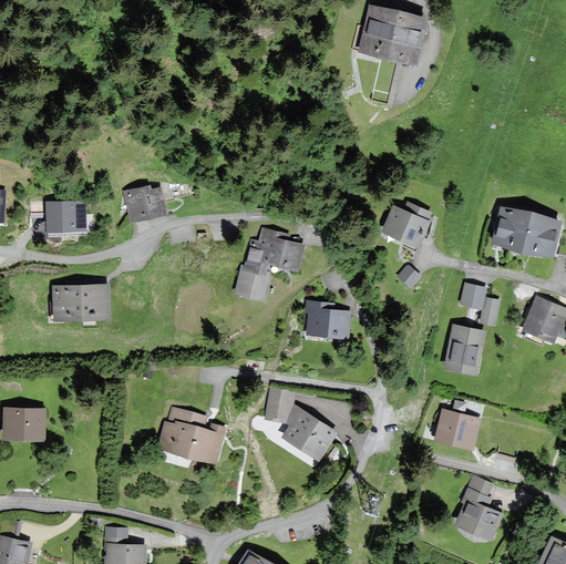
[(425,17),(368,4),(366,16),(370,17),(366,33),(361,32),(358,50),(415,62),(425,17)]
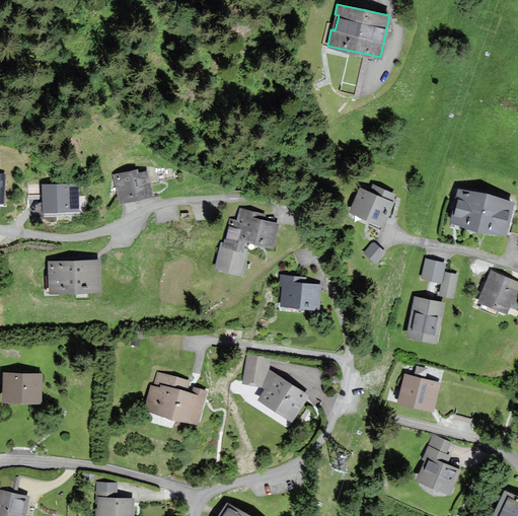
[(137,172),(136,168),(114,173),(120,201),(151,194),(146,170),(137,172)]
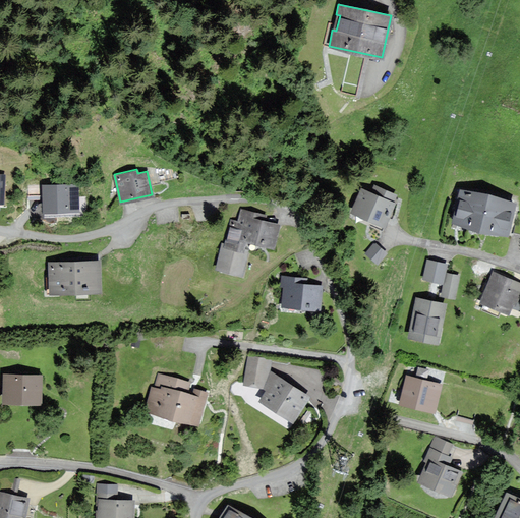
[(78,212),(77,184),(41,185),(42,213),(78,212)]
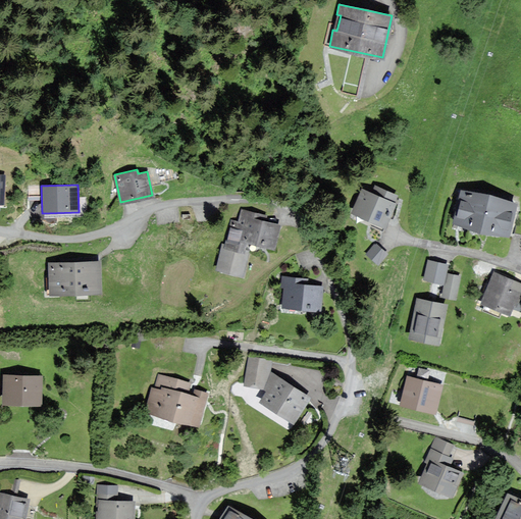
[(396,193),(374,185),(371,191),(360,187),(351,211),(383,224),(396,193)]
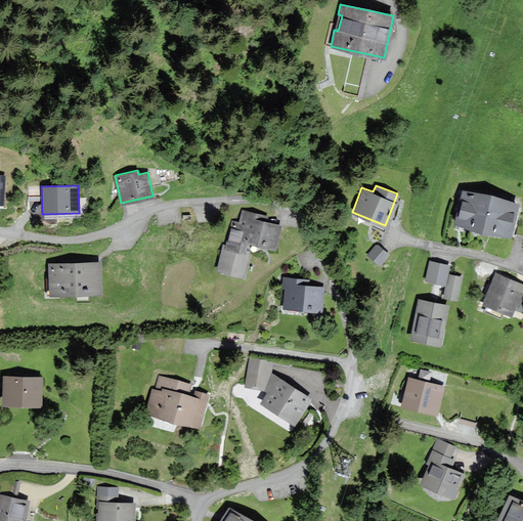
[(518,203),(463,189),(454,222),(510,236),(518,203)]
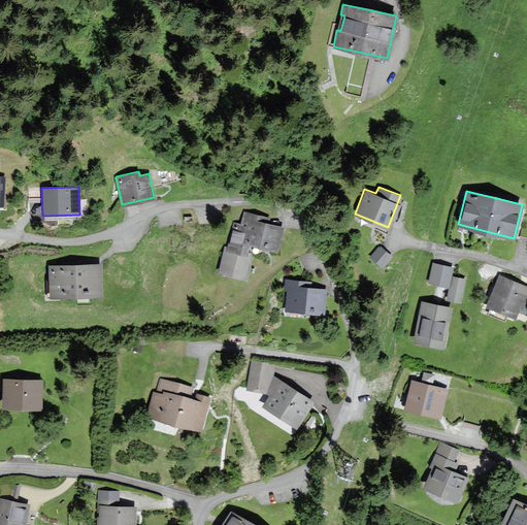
[(266,222),(268,216),(244,210),(240,223),(234,221),(228,245),(225,244),(218,271),(245,279),(253,252),(248,250),(249,243),(275,250),(282,226),(266,222)]
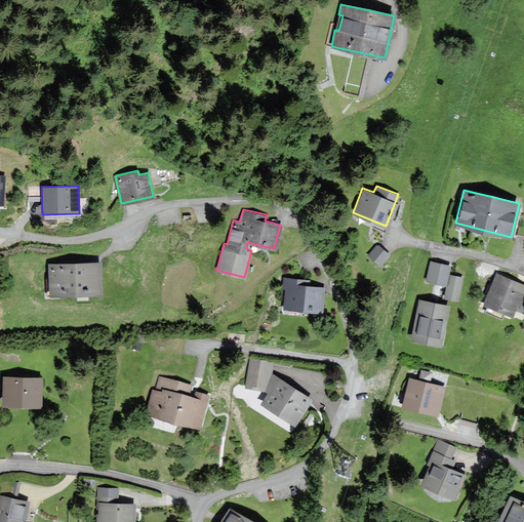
[(366,253),(379,265),(390,252),(376,241),(366,253)]
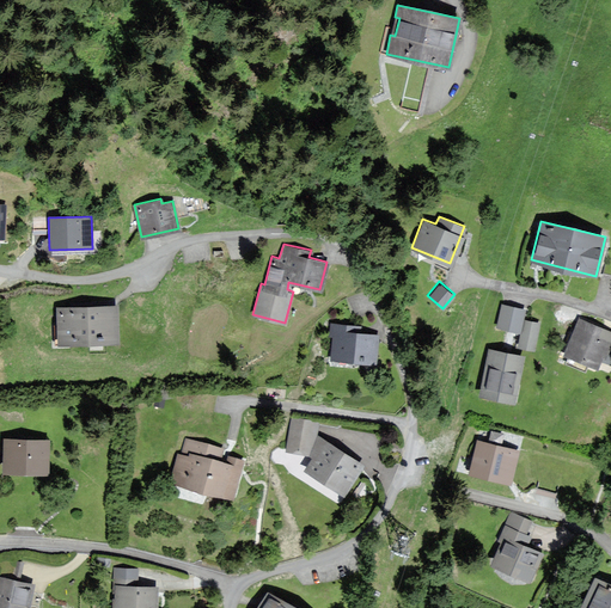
[(117,343),(116,307),(56,307),(56,344),(117,343)]
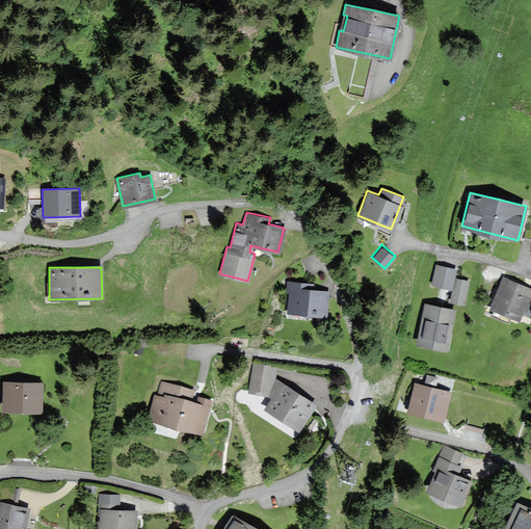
[(530,285),(503,274),(492,306),(523,318),(530,296),(530,285)]
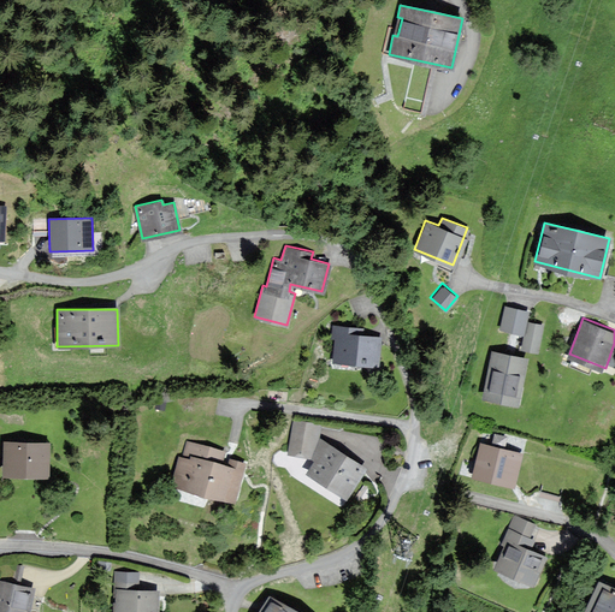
[(540,324),(526,321),(522,348),(537,350),(540,324)]
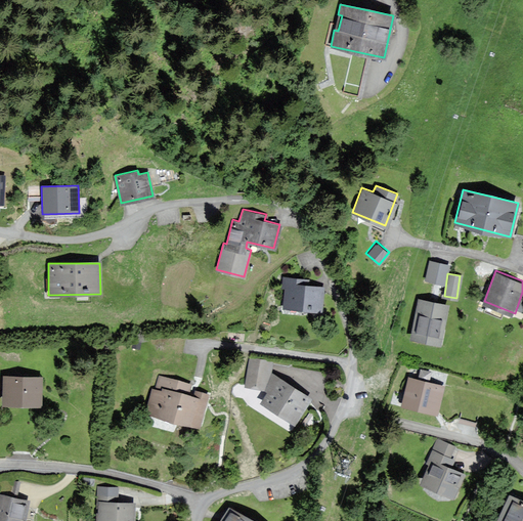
[(307,284),(307,277),(282,275),(281,286),(285,287),(282,307),(321,310),(323,285),(307,284)]
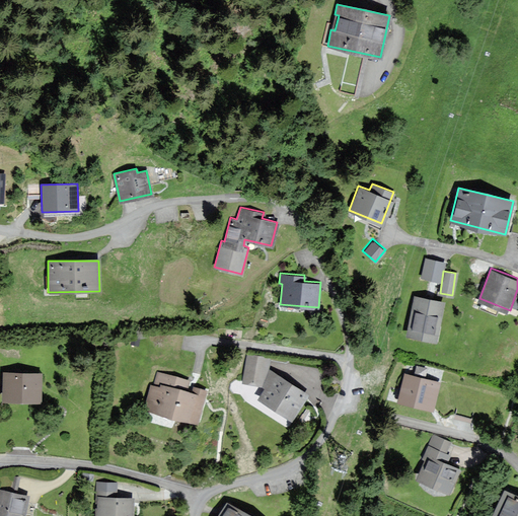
[(443,301),(415,296),(408,336),(435,341),(443,301)]
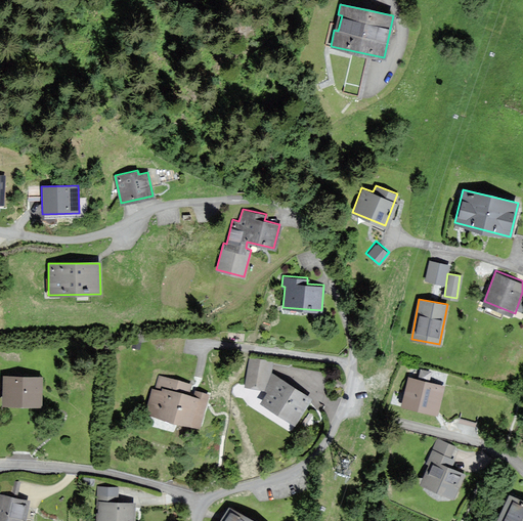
[(310,399),(270,373),(272,360),(249,356),(244,386),(264,390),(267,392),(261,402),(294,424),(310,399)]
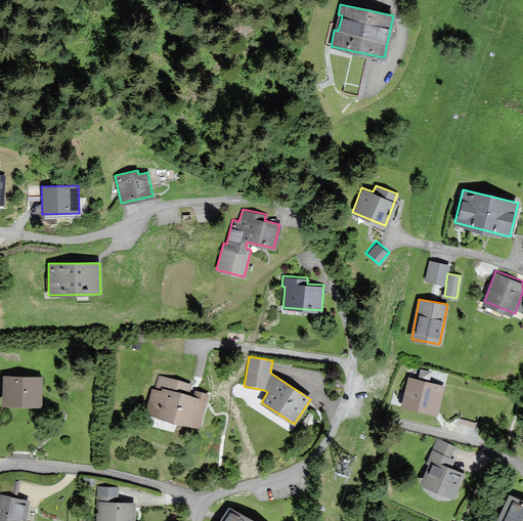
[(428,379),(430,366),(419,365),(417,378),(428,379)]
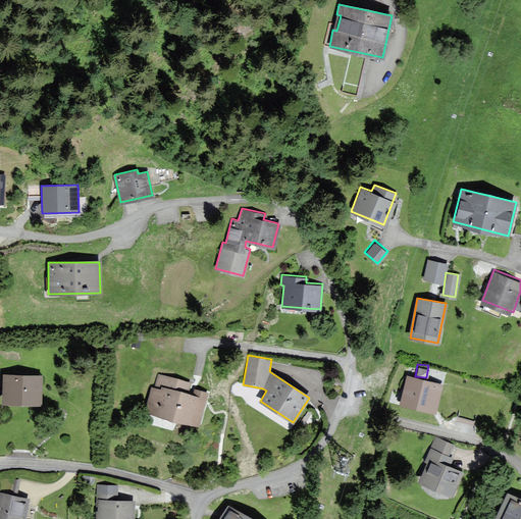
[(186,393),(189,382),(159,373),(155,387),(151,386),(144,408),(197,425),(205,400),(186,393)]
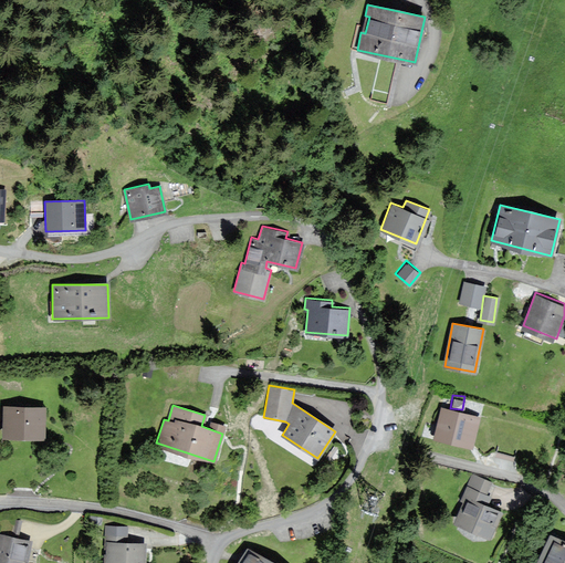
[(43,439),(44,407),(3,407),(3,438),(43,439)]
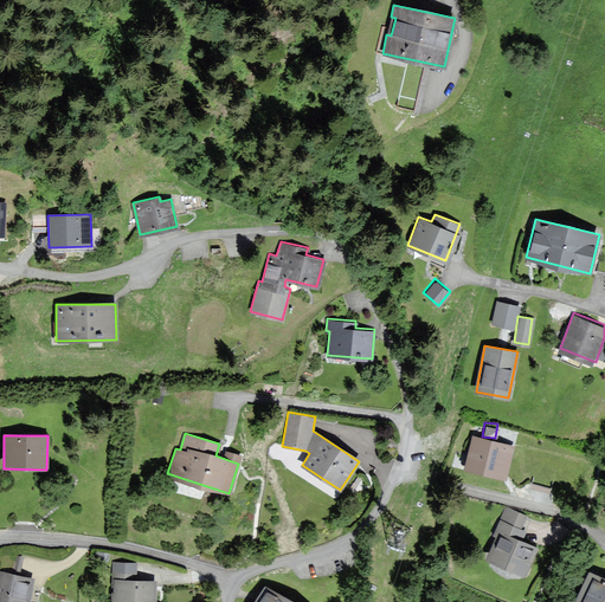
[(509,446),(472,439),(467,468),(500,474),(502,465),(506,465),(509,446)]
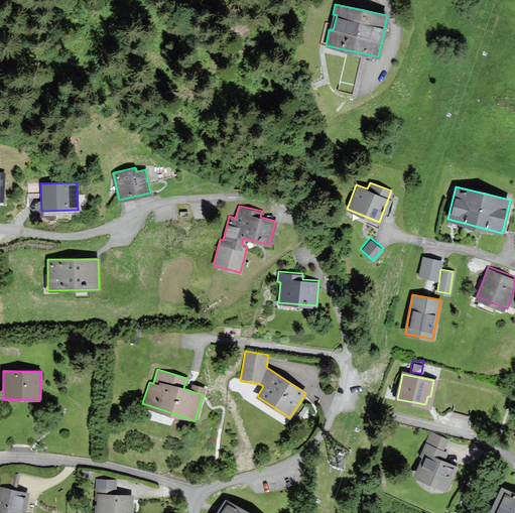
[(451,440),(429,431),(420,452),(423,453),(413,476),(446,489),(456,466),(442,460),(451,440)]
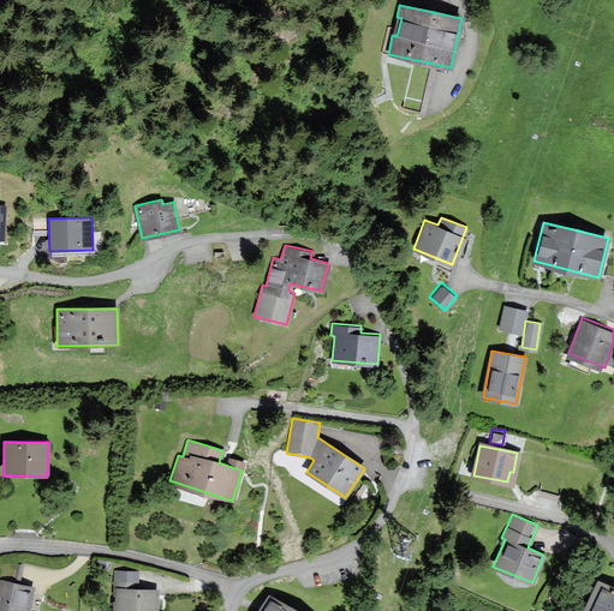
[(613,610),(613,581),(602,575),(583,610),(613,610)]
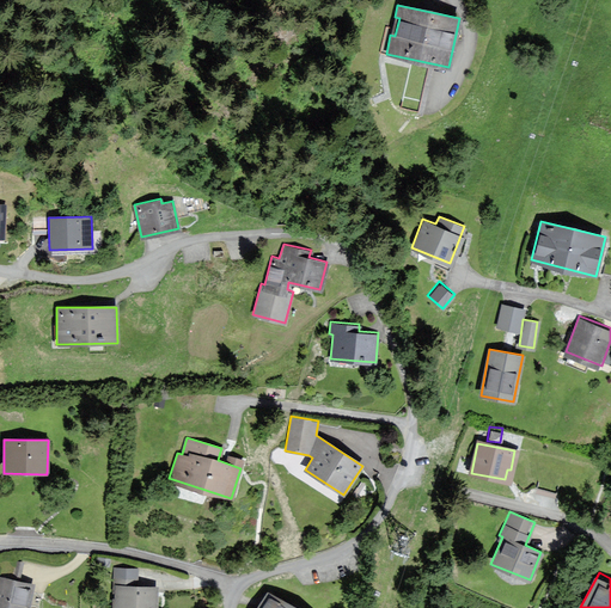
[(26,607),(32,584),(0,576),(0,607),(26,607)]
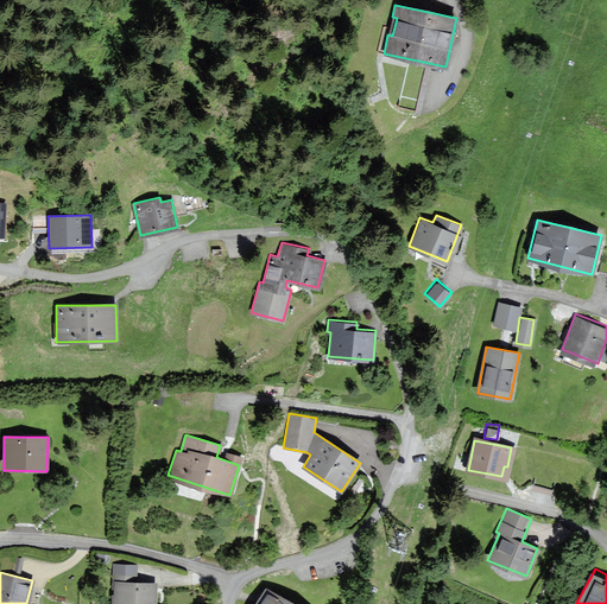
[(155,603),(156,582),(115,582),(115,595),(113,595),(112,603),(155,603)]
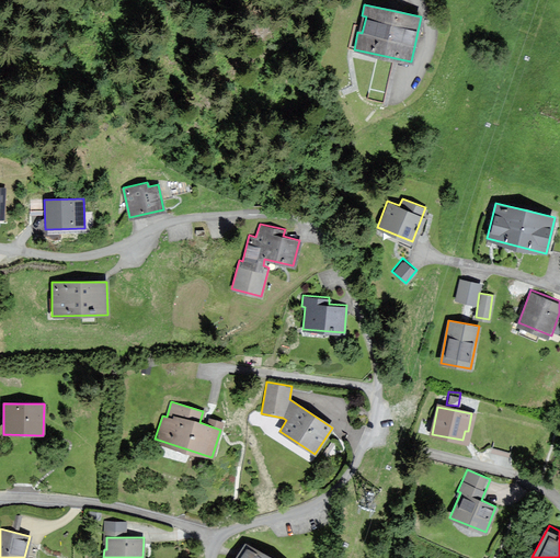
[(280,557),(250,539),(238,557),(280,557)]
